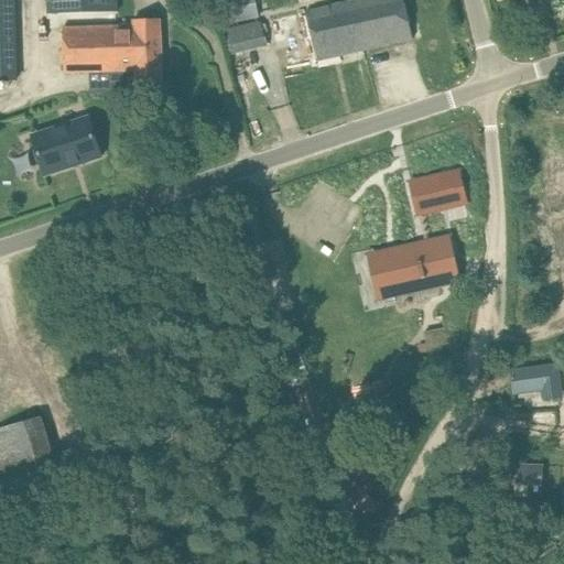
[(0,0),(0,79),(17,79),(14,0),(0,0)]
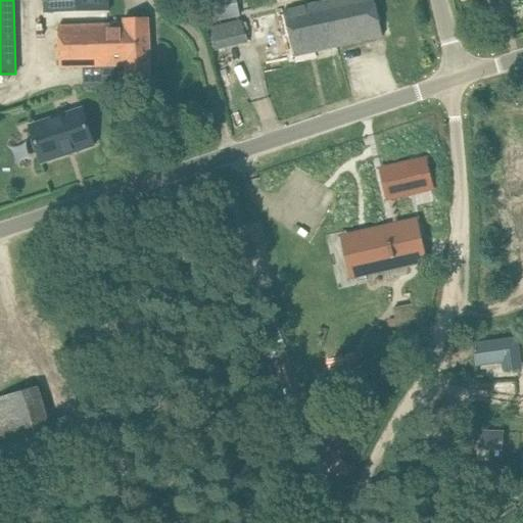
[(110,10),(109,0),(43,0),(44,13),(110,10)]
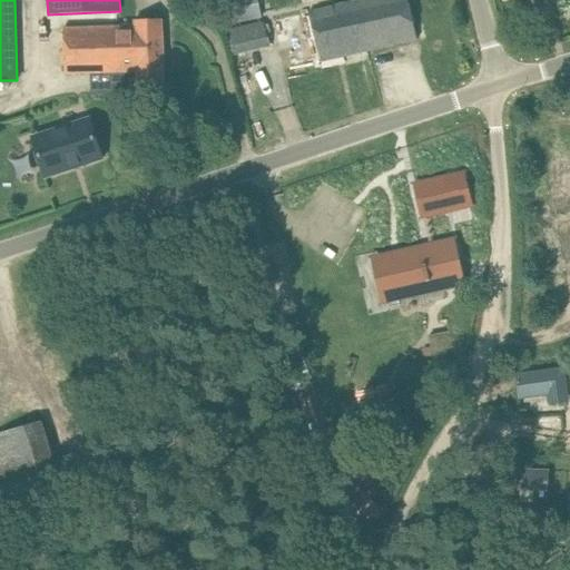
[(223,0),(227,28),(259,21),(254,0),(223,0)]
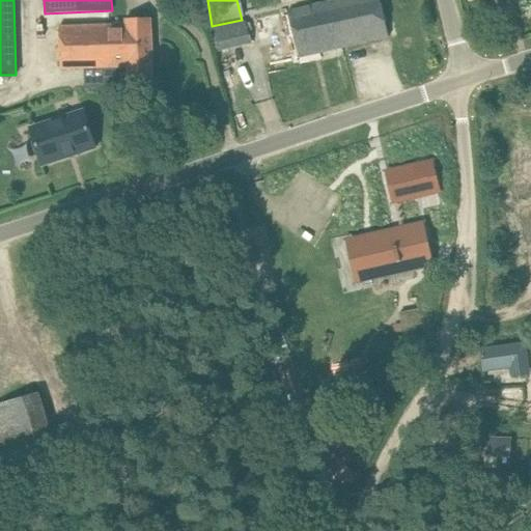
[(310,6),(289,11),(300,57),(320,53),(388,36),(380,0),(338,0),(332,1),(310,6)]
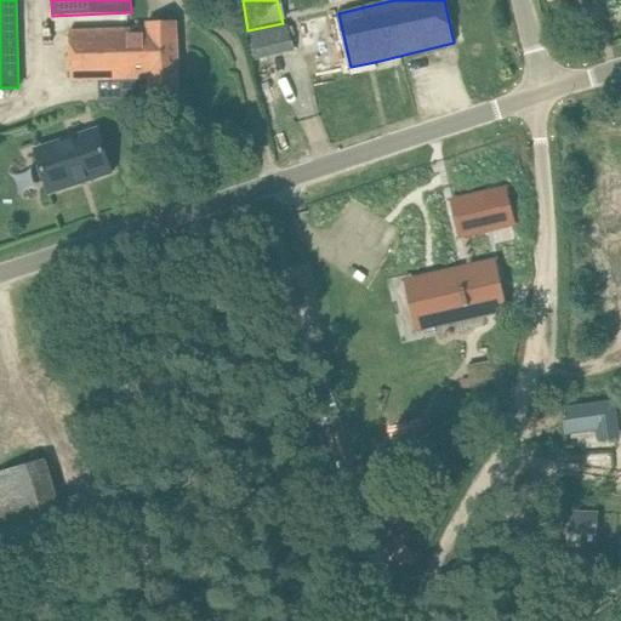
[(69,32),(70,80),(148,78),(149,97),(180,96),(177,24),(143,26),(144,30),(69,32)]
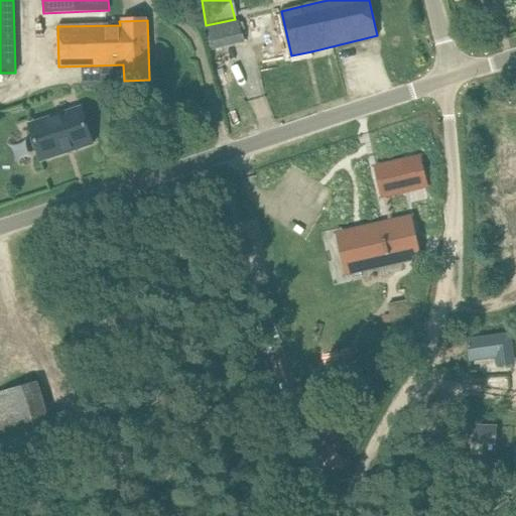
[(235,20),(206,26),(211,48),(242,41),(237,20),(235,20)]
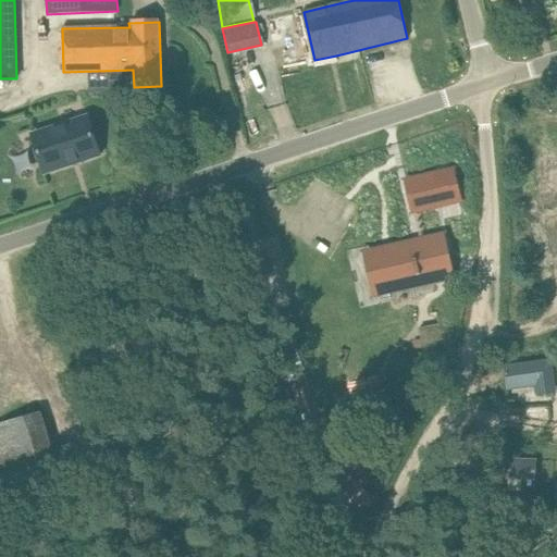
[(111,91),(111,83),(89,84),(90,93),(111,91)]
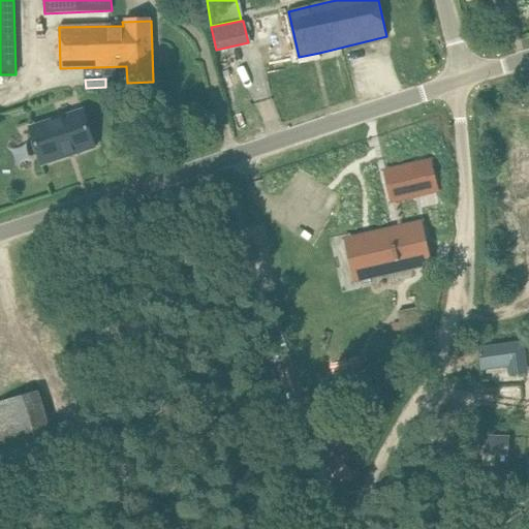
[(82,112),(30,128),(42,164),(94,147),(82,112)]
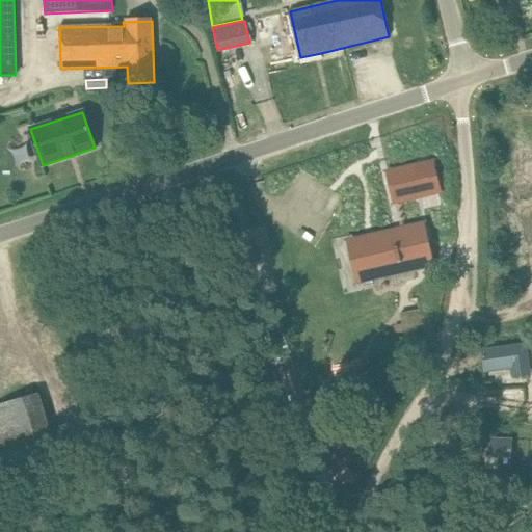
[(433,165),(389,176),(394,198),(439,189),(433,165)]
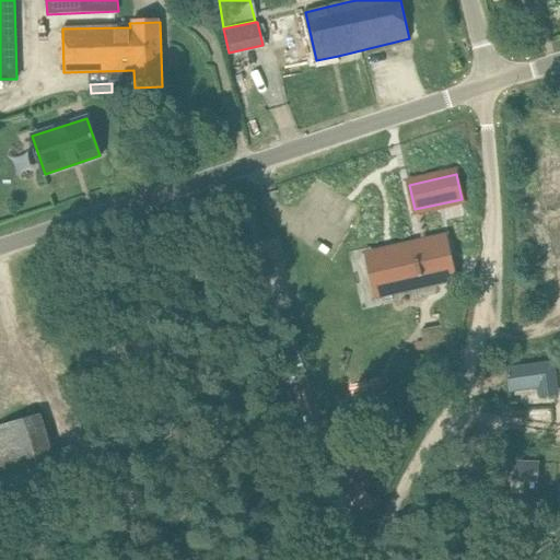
[(445,238),(368,256),(376,293),(454,277),(445,238)]
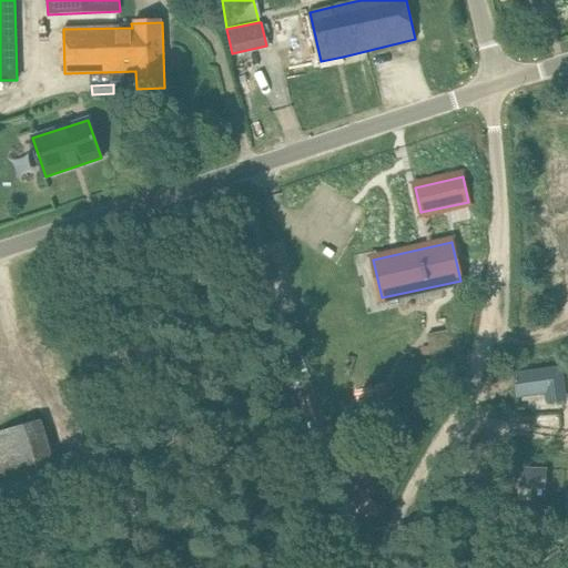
[(519,371),(523,398),(548,395),(549,404),(567,402),(567,376),(567,365),(519,371)]
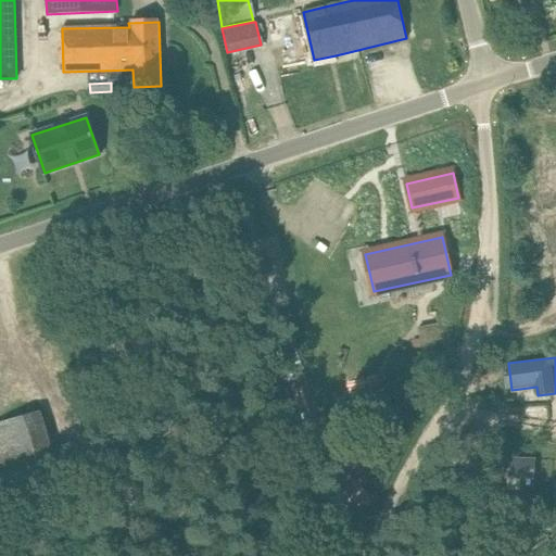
[(0,469),(49,457),(38,414),(0,422),(0,469)]
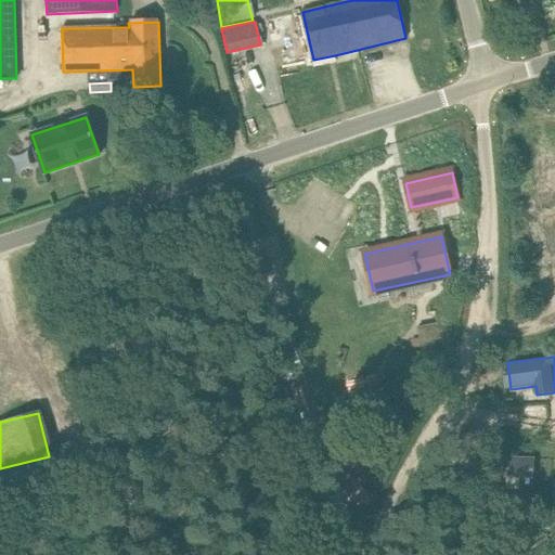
[(493,501),(493,515),(507,515),(507,501),(493,501)]
